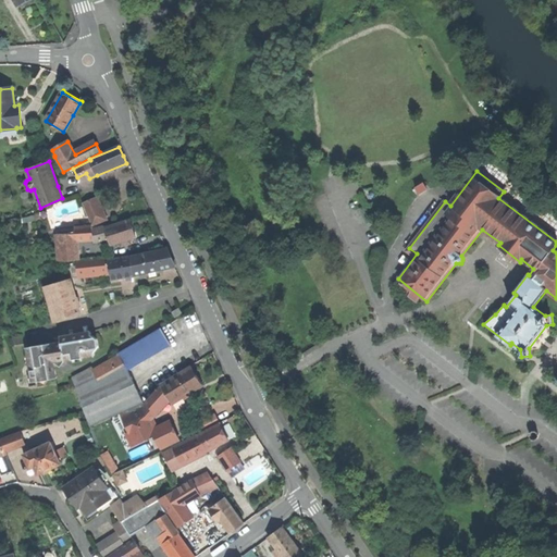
[(83,203),(93,226),(108,220),(98,198),(83,203)]
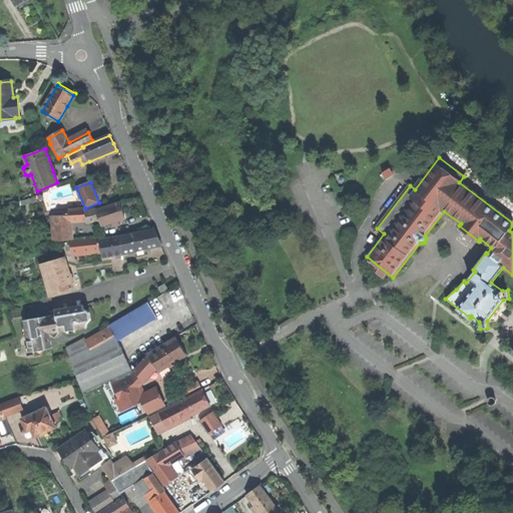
[(121,202),(97,210),(99,216),(102,225),(126,218),(123,211),(121,202)]
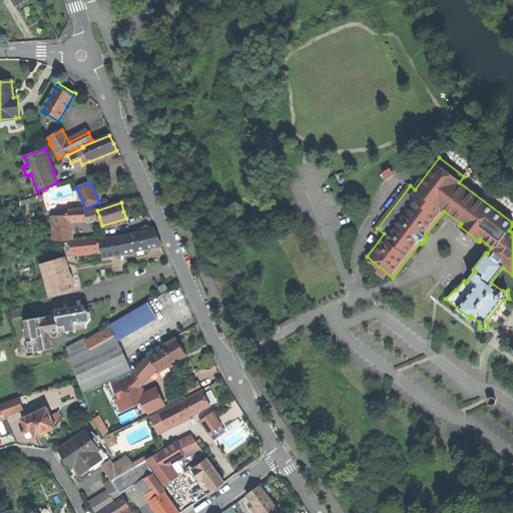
[(69,209),(70,214),(70,221),(85,218),(85,211),(85,208),(69,209)]
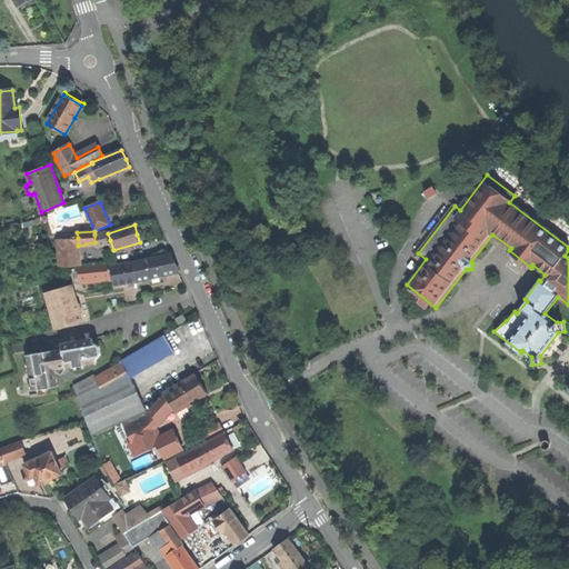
[(95,235),(95,242),(110,240),(108,233),(108,231),(95,235)]
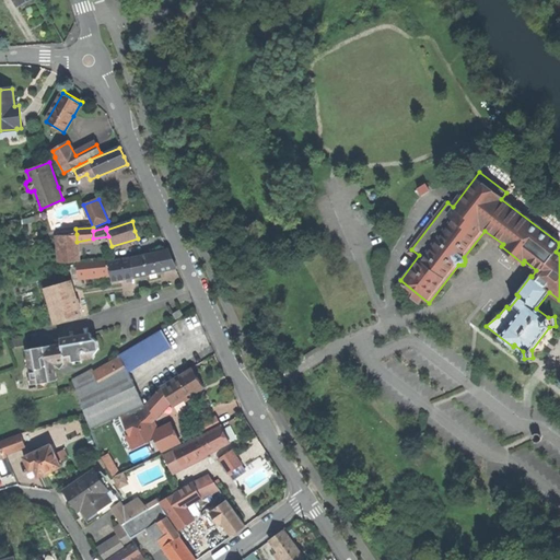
[(77,242),(77,234),(58,235),(60,263),(78,261),(77,242)]
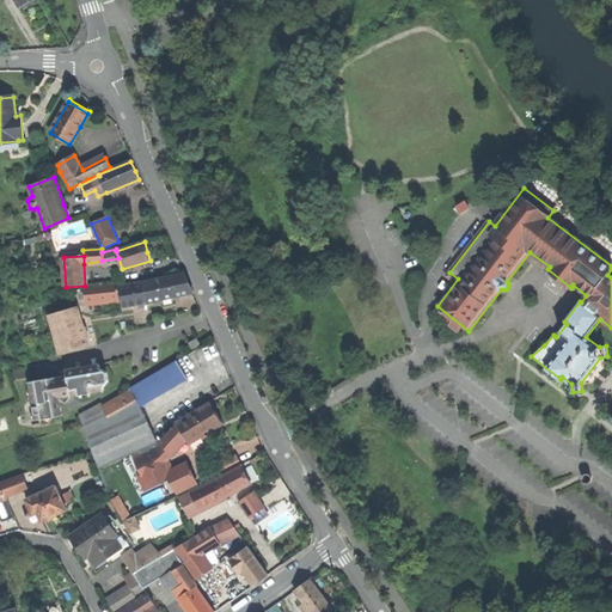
[(144,282),(147,303),(193,293),(189,283),(184,274),(144,282)]
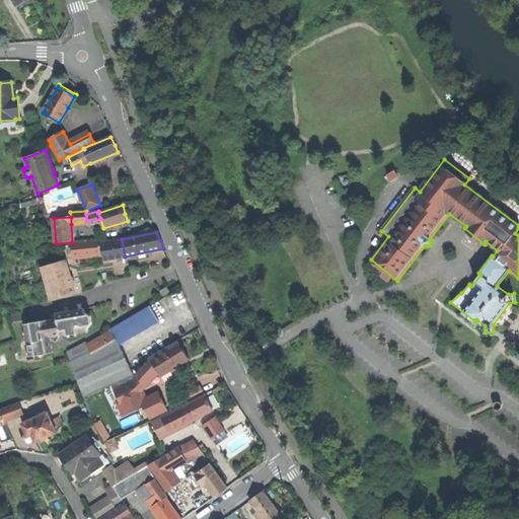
[(103,261),(125,256),(122,239),(122,238),(101,242),(102,251),(103,261)]
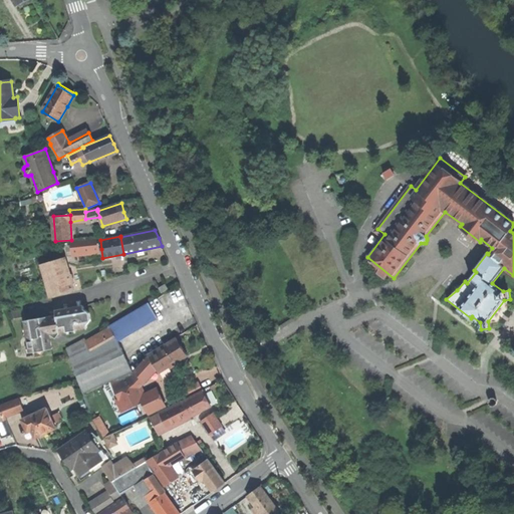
[(72,253),(101,249),(100,240),(100,239),(71,243),(72,253)]
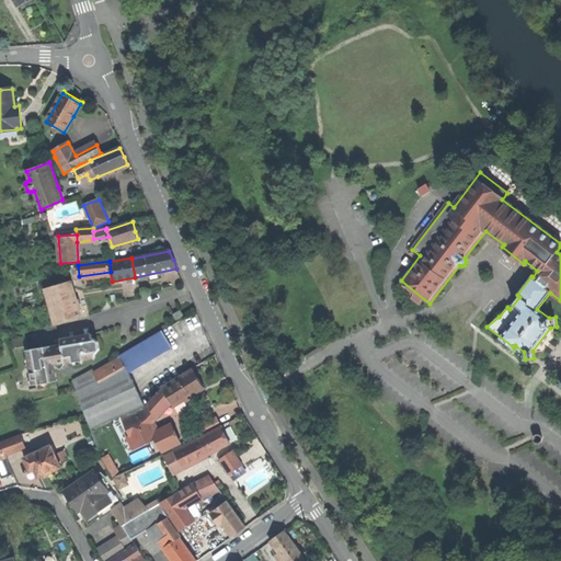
[(81,317),(70,282),(45,289),(55,324),(81,317)]
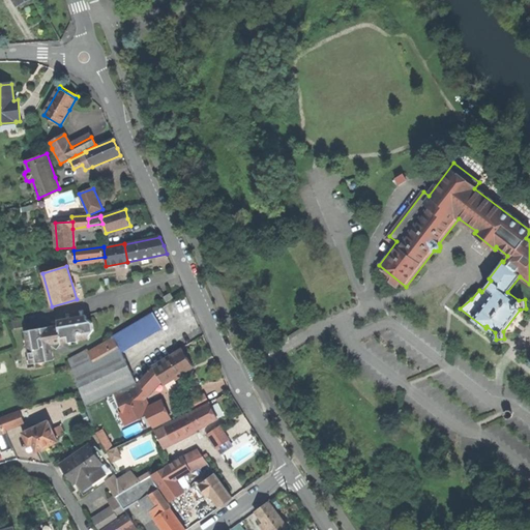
[(112,336),(113,339),(114,337),(118,345),(119,345),(122,352),(164,328),(154,313),(112,336)]
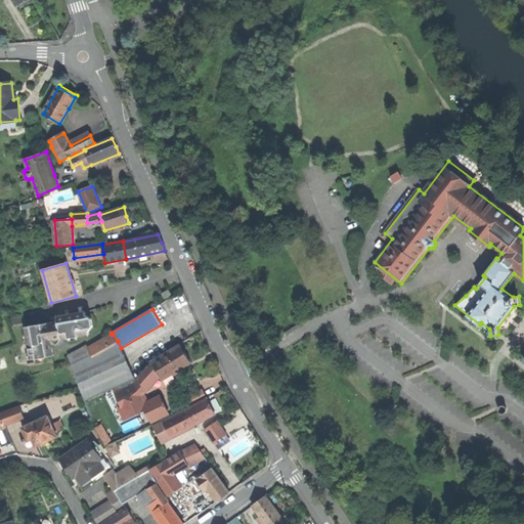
[(57,322),(60,339),(88,335),(88,333),(92,326),(92,322),(91,320),(85,315),(85,311),(56,316),(57,322)]
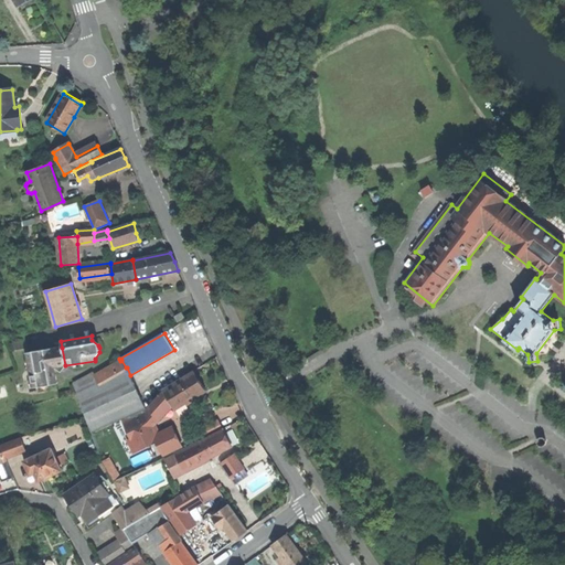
[(60,372),(65,365),(62,348),(51,350),(51,349),(27,353),(32,385),(35,387),(56,384),(54,368),(60,372)]
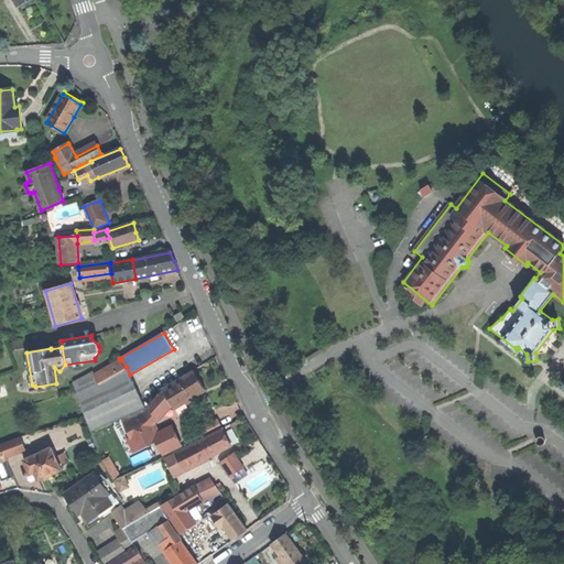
[(142,412),(145,409),(132,381),(130,375),(127,367),(126,367),(121,359),(120,360),(95,375),(94,372),(74,383),(91,433),(121,419),(132,416),(142,412)]
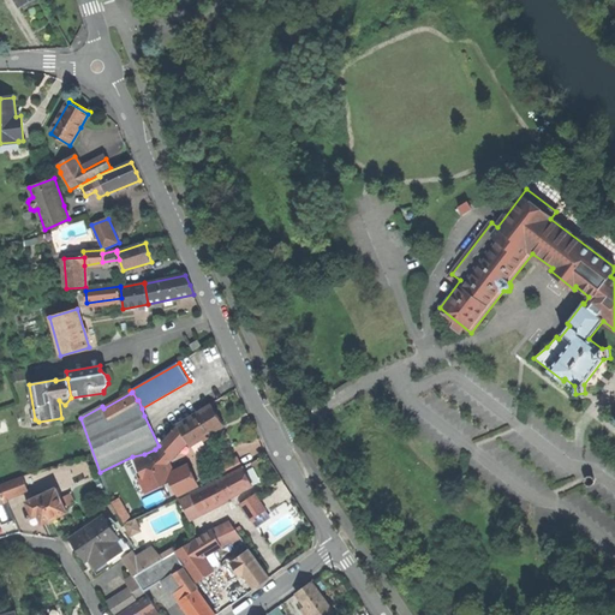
[(179,425),(186,440),(190,446),(224,427),(218,417),(212,406),(179,425)]
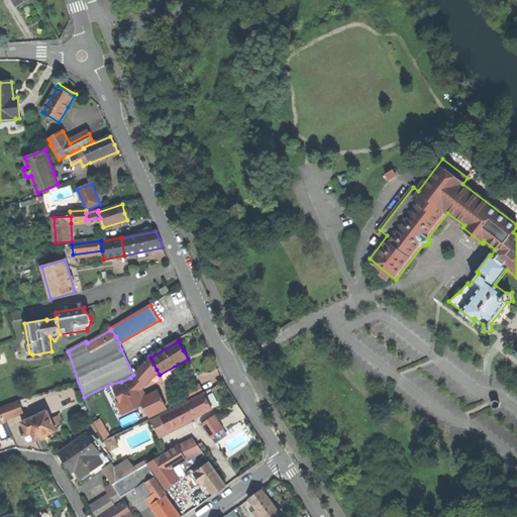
[(143,383),(157,370),(150,357),(131,379),(133,385),(142,382),(143,383)]
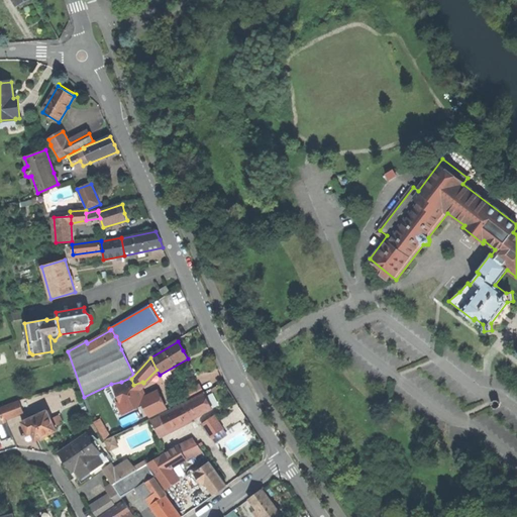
[(124,415),(143,406),(142,405),(139,399),(133,385),(131,379),(114,387),(113,389),(124,415)]
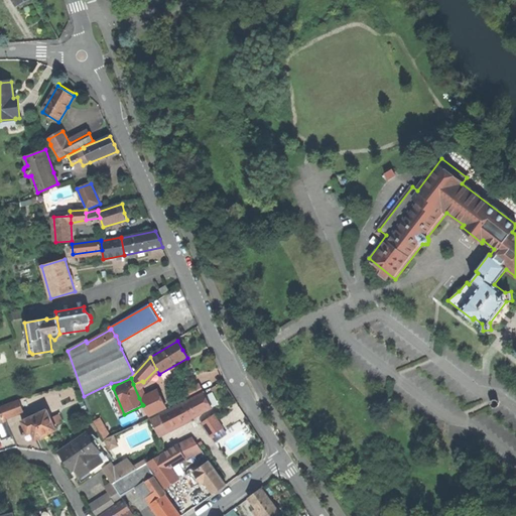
[(189,398),(203,391),(199,384),(185,391),(189,398)]
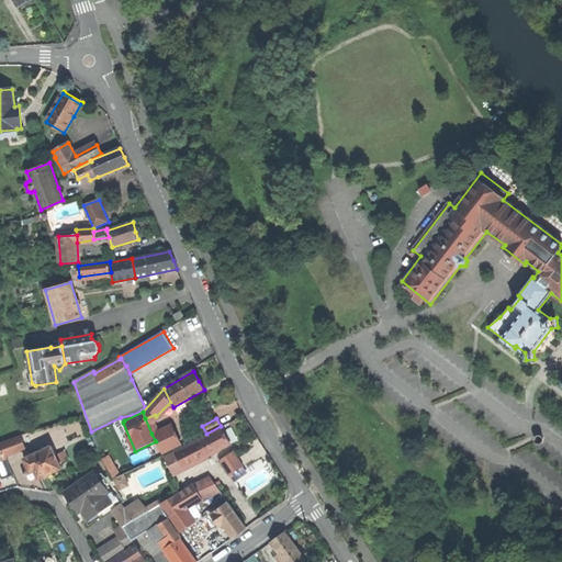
[(172,425),(152,434),(155,440),(163,454),(182,445),(172,425)]
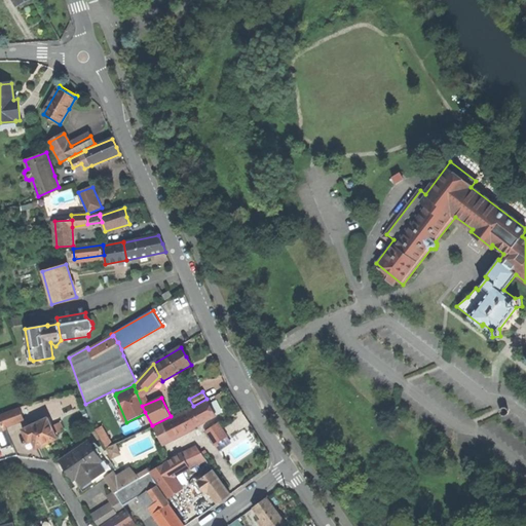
[(153,428),(160,445),(172,439),(195,426),(216,416),(208,400),(153,428)]
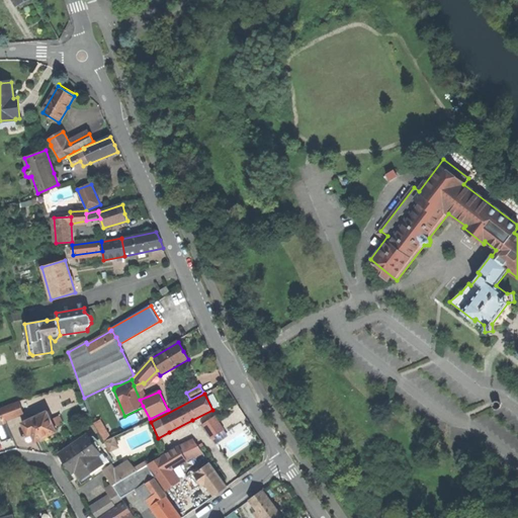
[(19,402),(1,408),(5,419),(23,413),(19,402)]
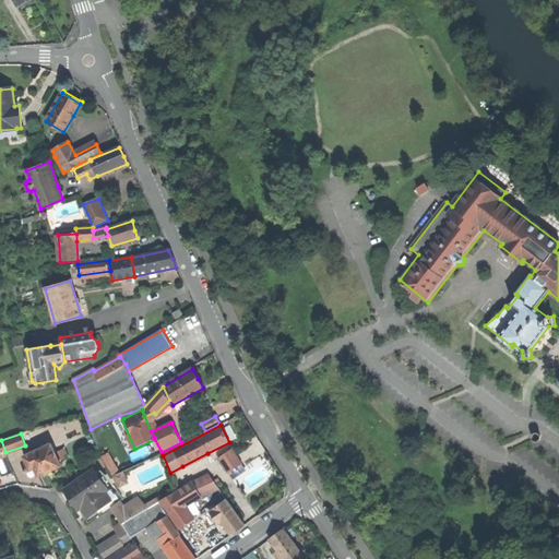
[(51,444),(24,456),(31,471),(35,468),(37,474),(38,477),(61,466),(51,444)]
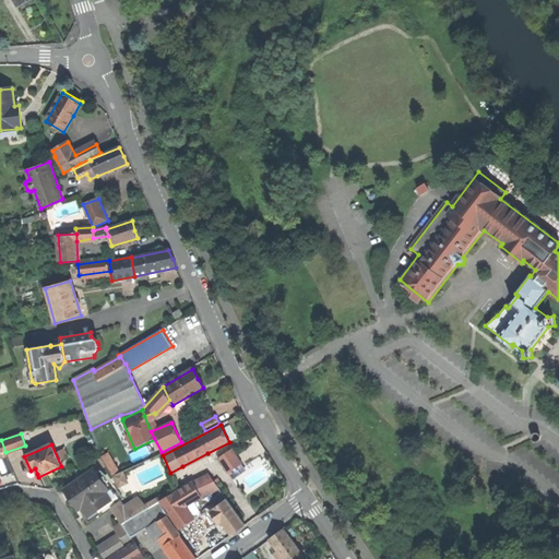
[(228,473),(241,464),(232,450),(218,458),(228,473)]
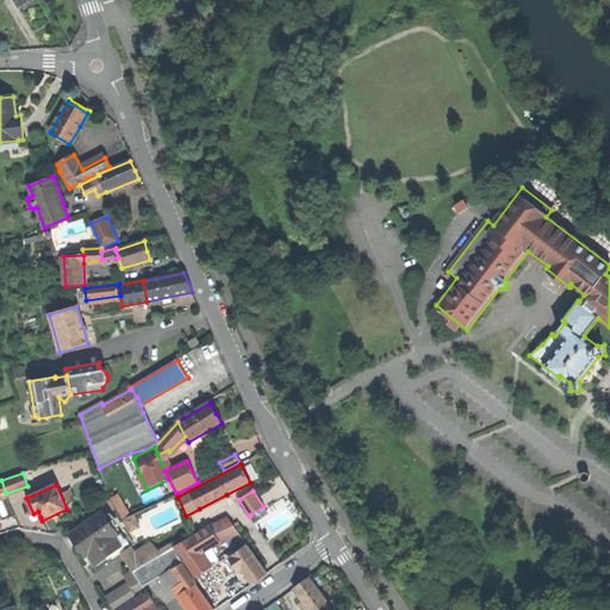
[(118,493),(111,498),(124,518),(131,515),(118,493)]
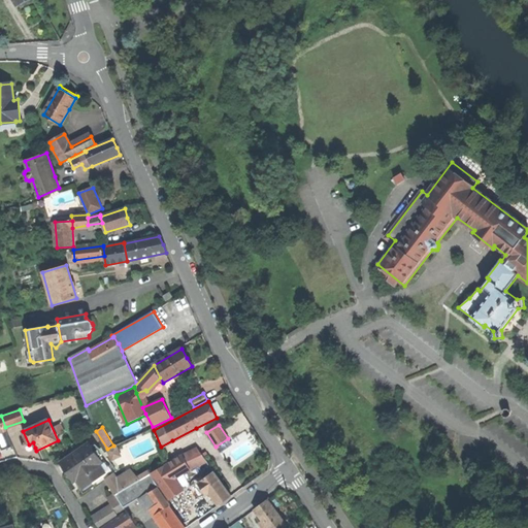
[(232,443),(228,438),(216,447),(220,452),(232,443)]
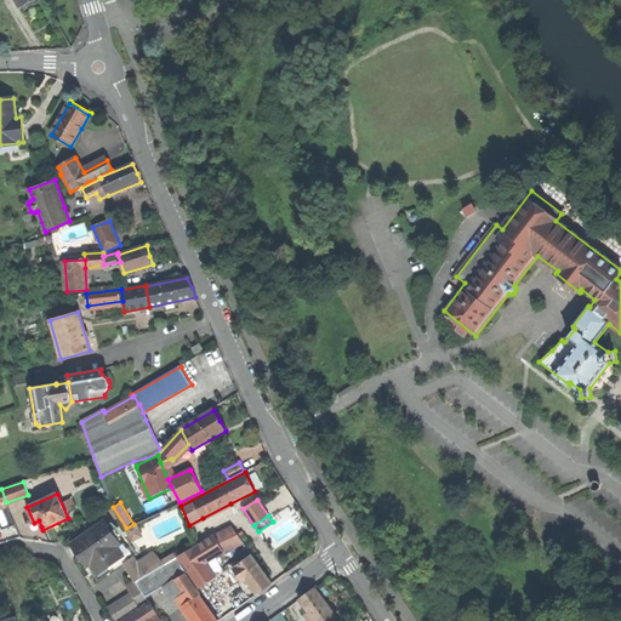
[(115,546),(101,524),(72,545),(89,568),(97,581),(126,562),(125,560),(129,558),(119,543),(115,546)]
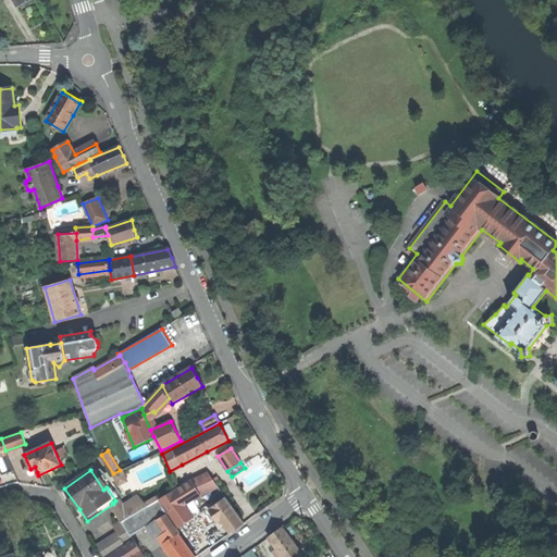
[(119,484),(126,481),(122,470),(114,474),(119,484)]
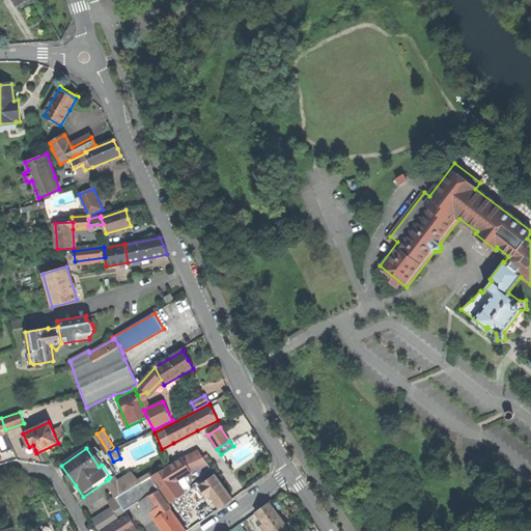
[(183,457),(192,473),(207,465),(197,450),(183,457)]
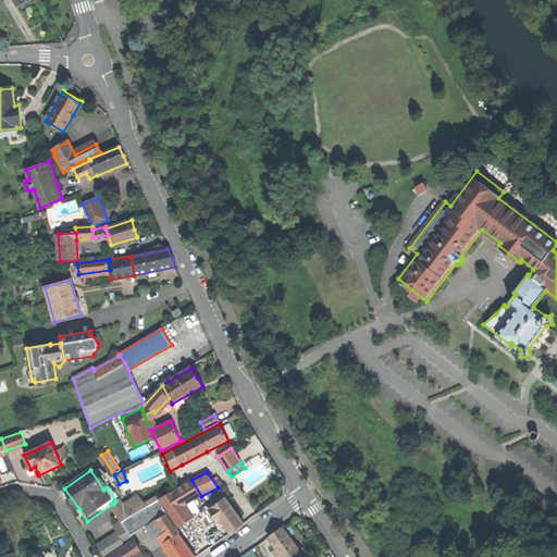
[(187,505),(201,496),(192,480),(159,499),(177,527),(194,517),(187,505)]
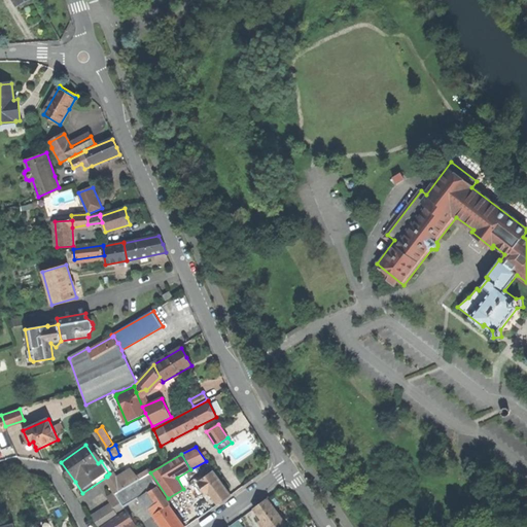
[(118,498),(124,506),(141,497),(149,492),(157,505),(150,510),(153,515),(162,526),(184,526),(169,504),(170,503),(157,487),(156,488),(149,475),(140,480),(137,482),(130,469),(116,478),(108,482),(114,493),(118,498)]
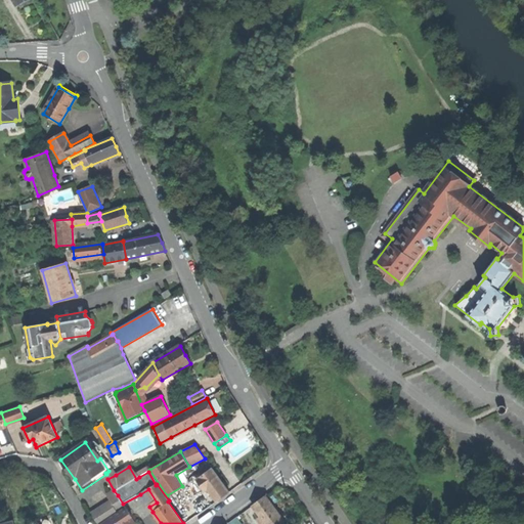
[(213,468),(197,479),(206,491),(208,489),(211,492),(216,501),(230,491),(213,468)]
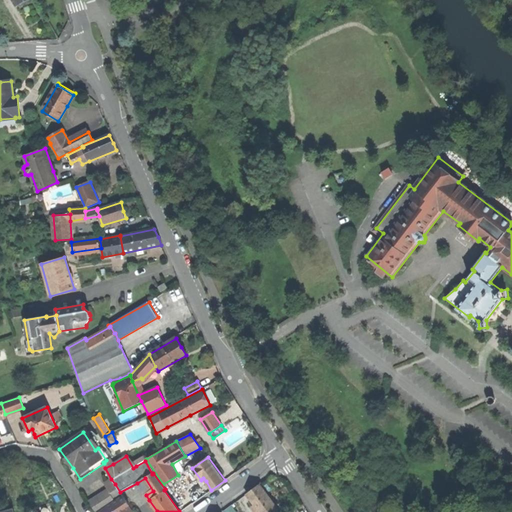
[(135,463),(136,466),(145,461),(146,460),(144,458),(135,463)]
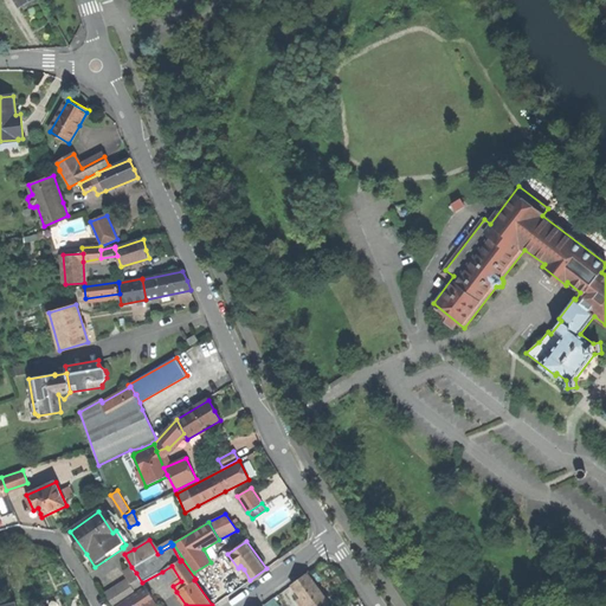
[(121,549),(124,554),(134,549),(131,545),(121,549)]
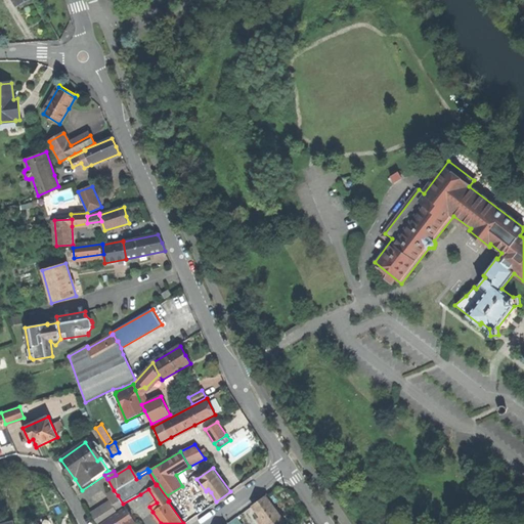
[(140,494),(149,507),(157,503),(148,489),(140,494)]
